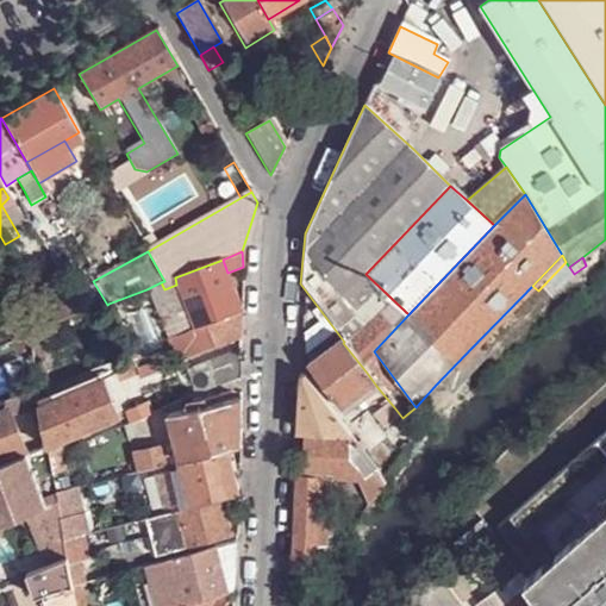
[(227,273),(223,260),(175,277),(176,285),(164,289),(185,333),(241,311),(227,273)]
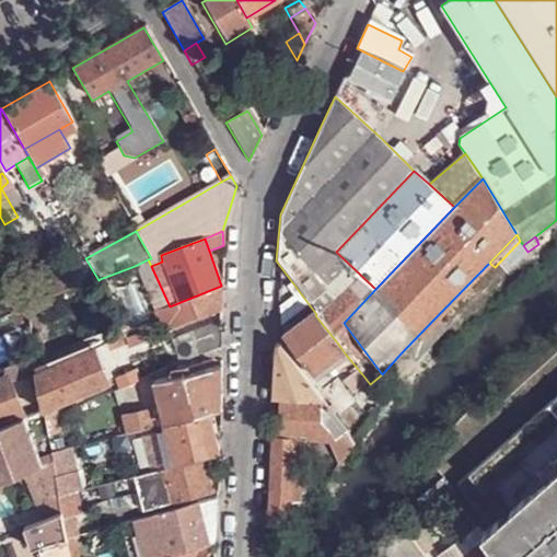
[(151,266),(148,259),(135,266),(153,313),(167,308),(170,306),(151,266)]
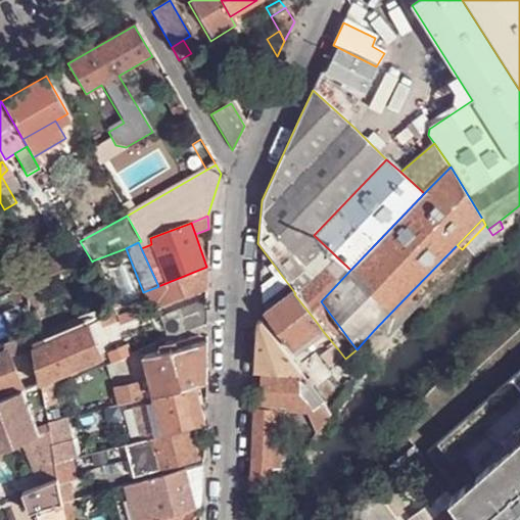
[(65,263),(64,264),(61,265),(65,272),(68,271),(69,271),(65,263)]
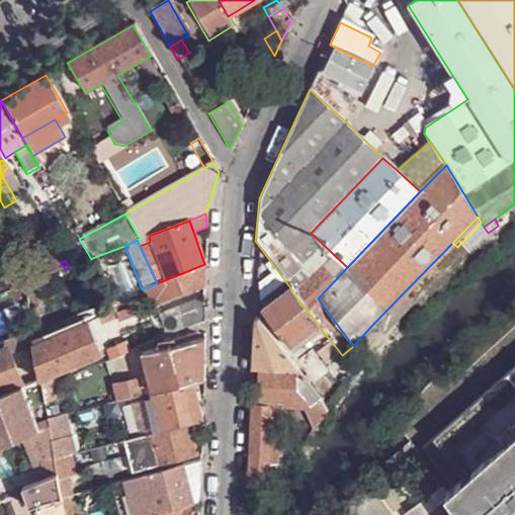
[(204,288),(204,264),(157,283),(155,284),(142,289),(150,311),(204,288)]
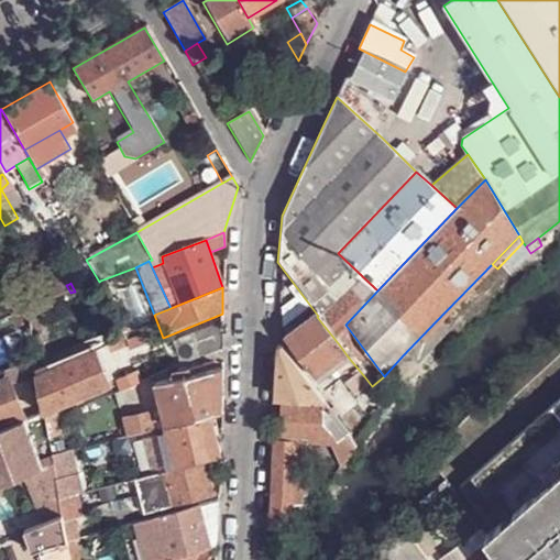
[(314,311),(281,338),(306,371),(339,344),(317,317),(314,311)]
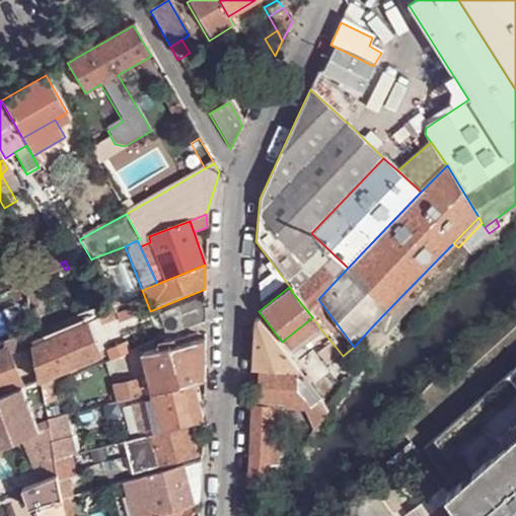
[(408,303),(401,296),(371,327),(378,334),(408,303)]
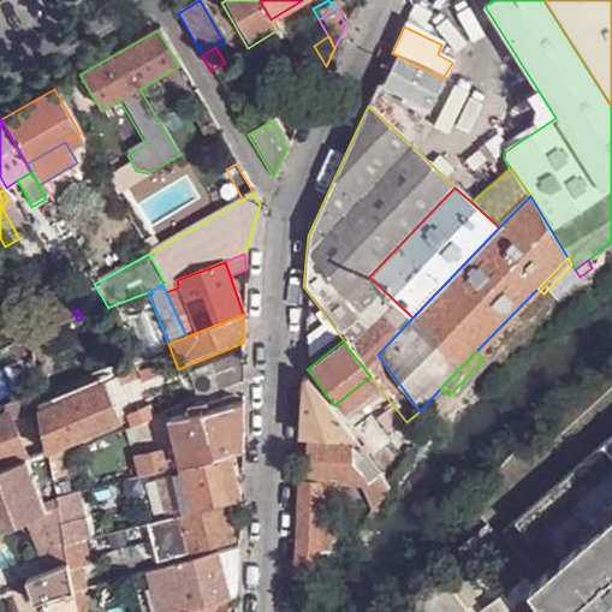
[(191,373),(201,399),(202,398),(196,381),(243,363),(243,355),(232,360),(232,357),(191,373)]
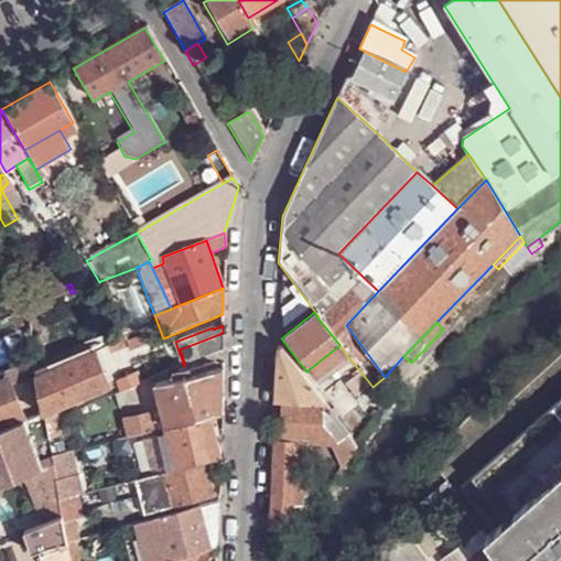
[(222,351),(223,333),(180,349),(185,365),(222,351)]
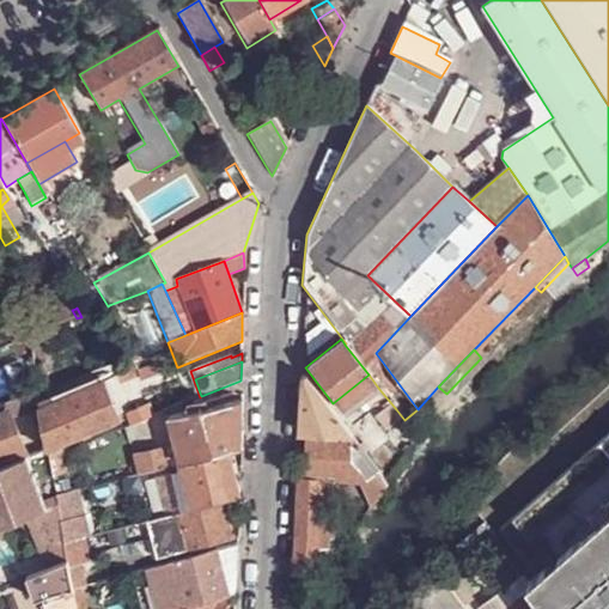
[(138,376),(132,363),(105,372),(109,381),(114,378),(117,383),(138,376)]
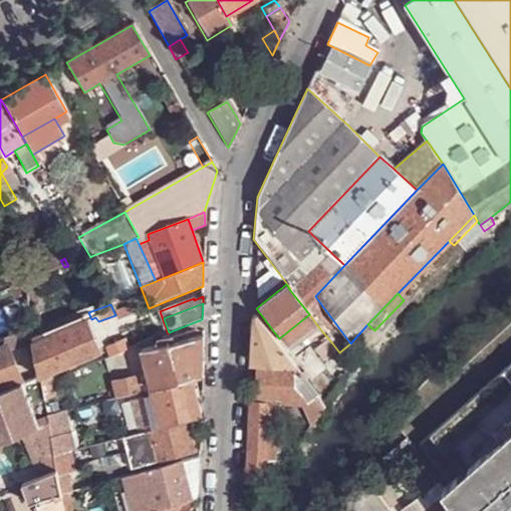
[(309,314),(279,338),(287,348),(310,330),(317,325),(309,314)]
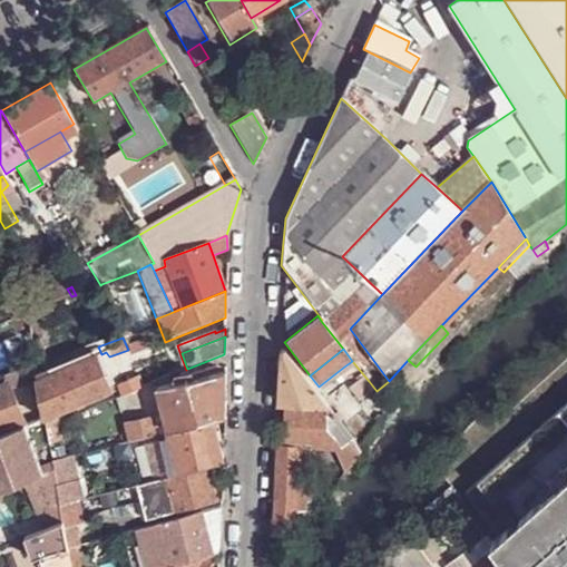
[(283,408),(325,409),(282,352),(279,351),(276,398),(284,398),(283,408)]
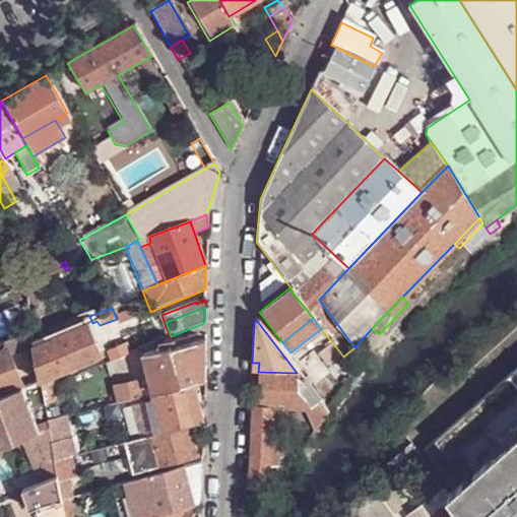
[(100,357),(86,325),(31,345),(31,348),(38,383),(52,378),(100,357)]
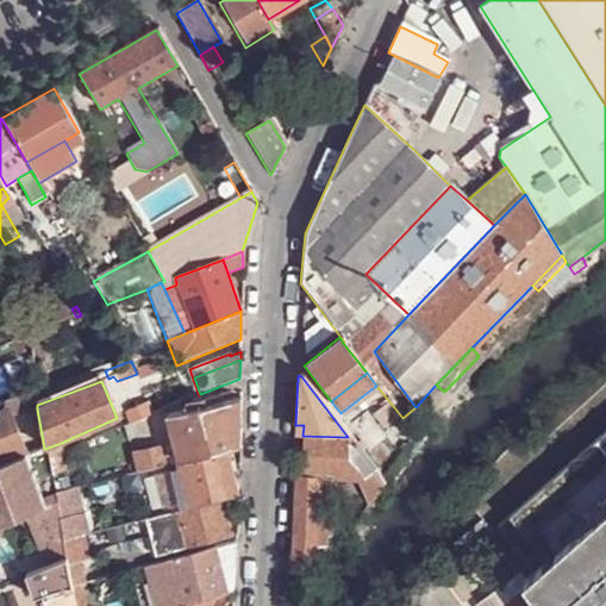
[(376,386),(368,392),(386,414),(394,407),(376,386)]
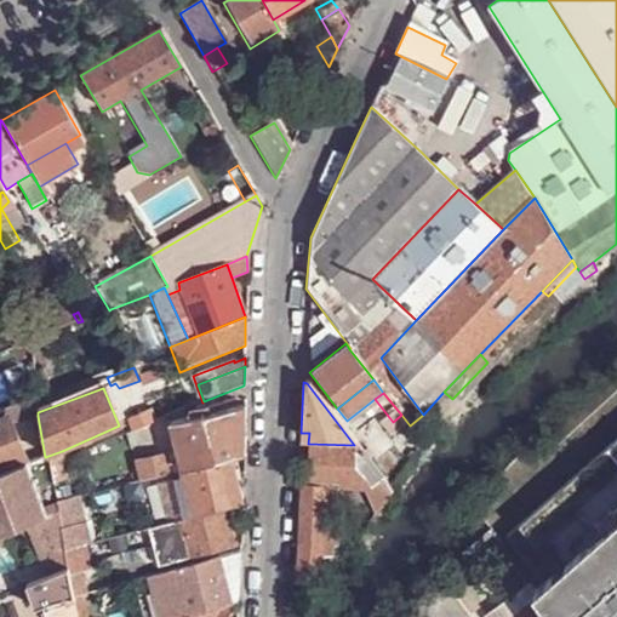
[(0,467),(22,458),(7,422),(38,416),(38,412),(38,410),(35,400),(34,396),(0,410),(0,467)]
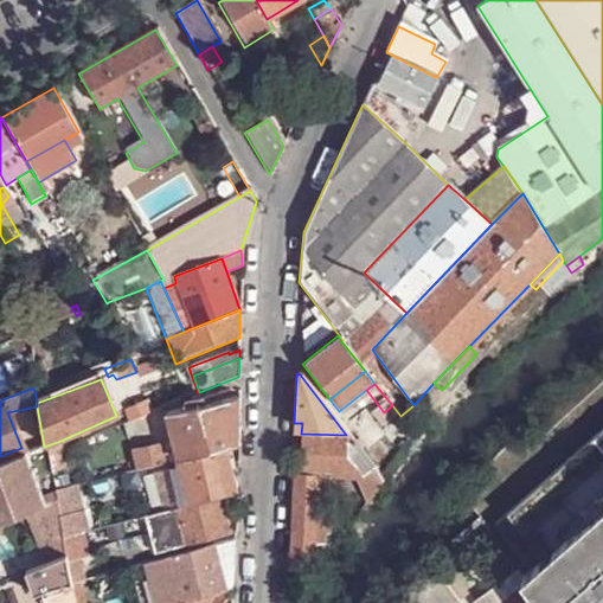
[(218,402),(217,396),(185,404),(186,410),(218,402)]
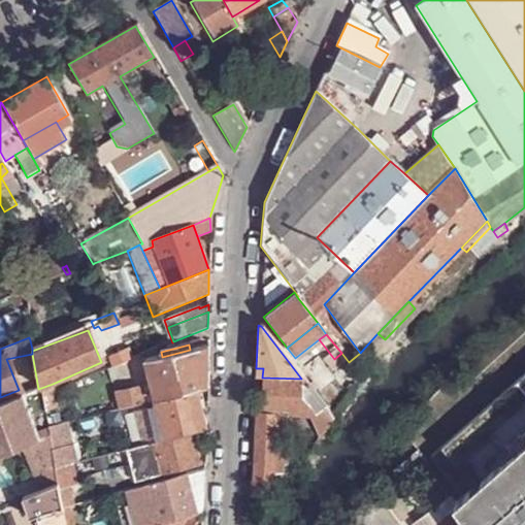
[(207,388),(207,346),(190,350),(162,357),(144,361),(154,400),(207,388)]
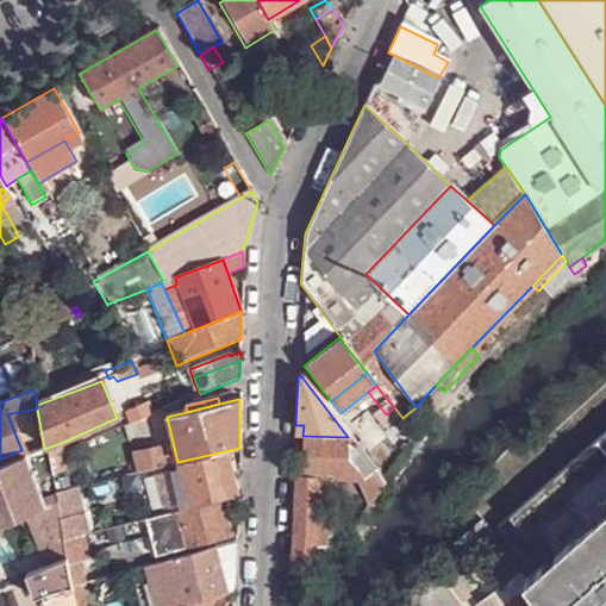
[(394,407),(386,414),(407,442),(417,435),(403,418),(394,407)]
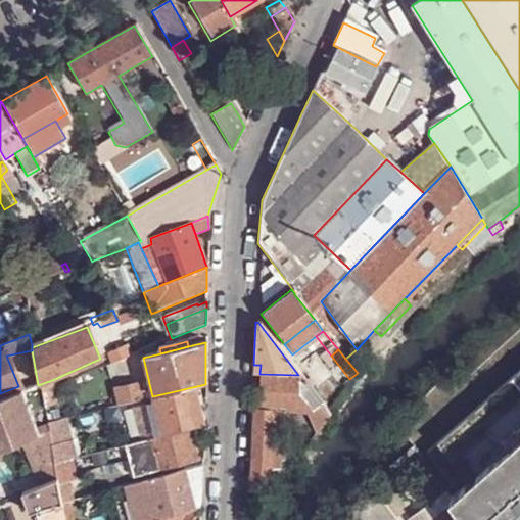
[(130,357),(127,350),(108,359),(110,365),(117,362),(129,358),(130,357)]
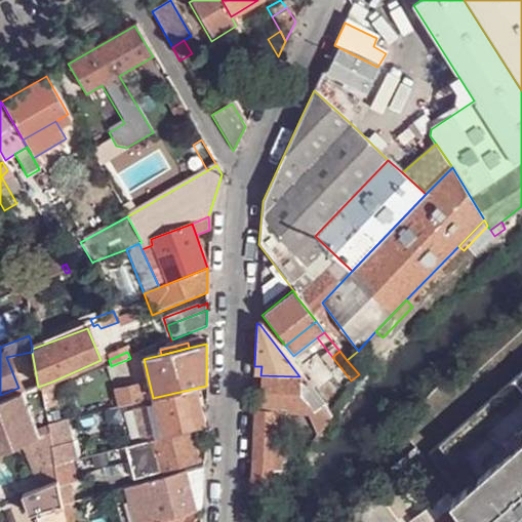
[(134,371),(129,359),(118,363),(122,372),(124,375),(134,371)]
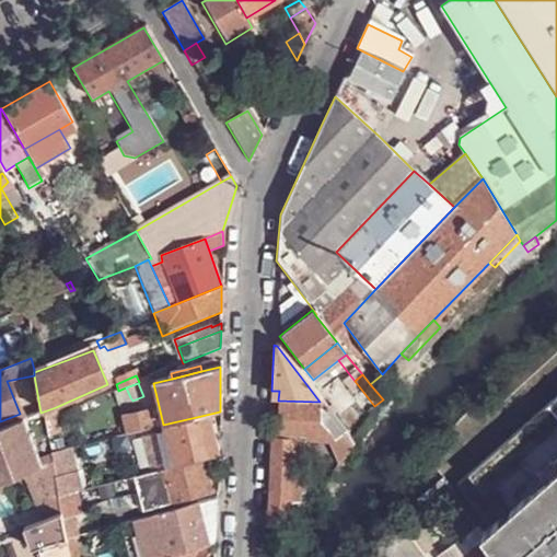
[(130,397),(126,387),(118,391),(115,392),(119,402),(130,397)]
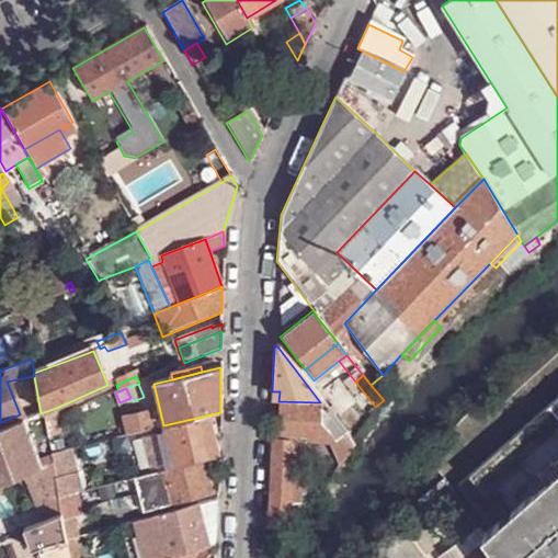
[(557,557),(557,399),(458,487),(489,530),(480,536),(488,546),(496,557),(557,557)]
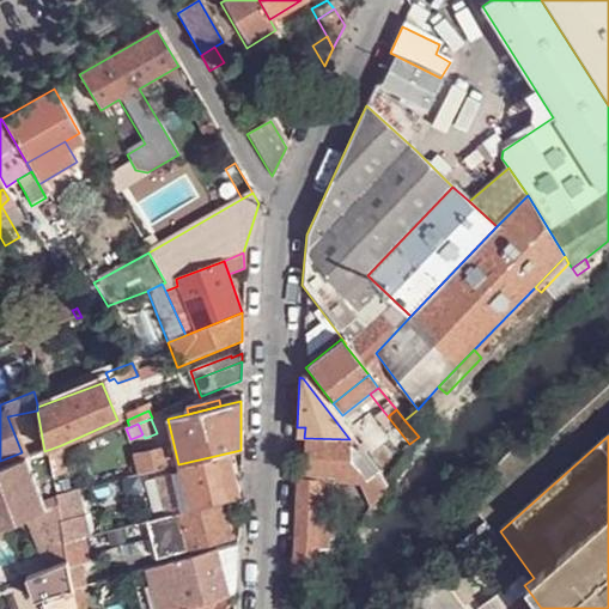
[(372,472),(349,439),(304,438),(304,476),(333,479),(365,477),(372,472)]
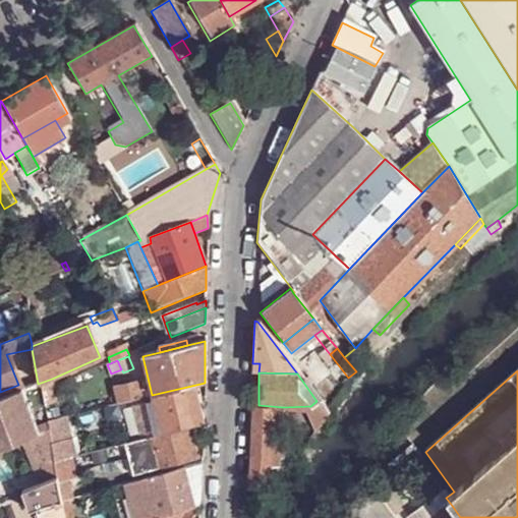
[(55,385),(52,379),(38,384),(40,392),(55,385)]
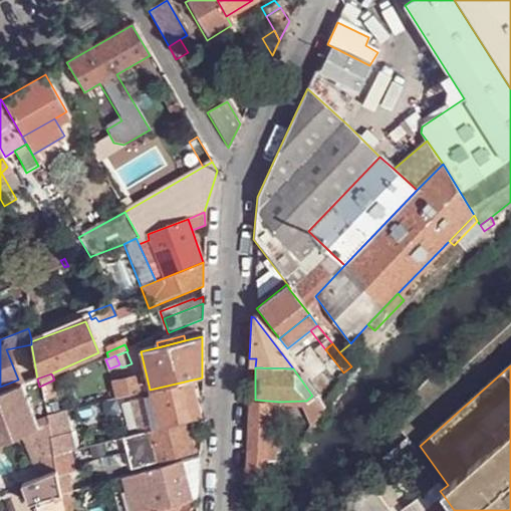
[(140,392),(138,377),(111,384),(114,397),(140,392)]
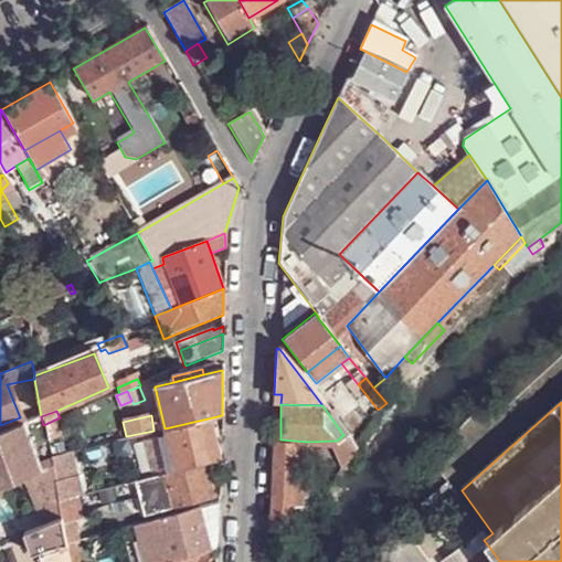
[(60,417),(43,425),(45,442),(65,435),(61,417),(60,417)]
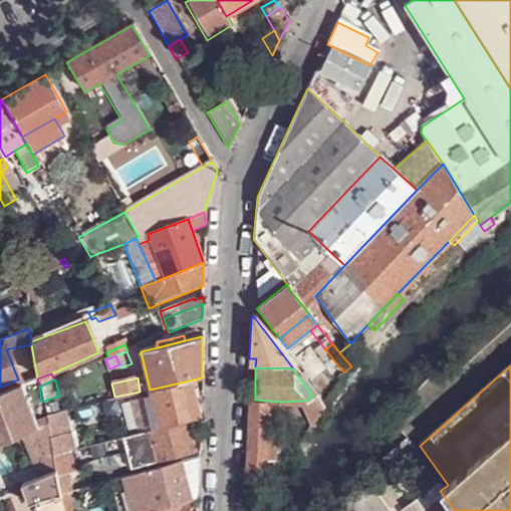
[(198,419),(196,381),(150,393),(151,397),(158,425),(159,428),(186,422),(198,419)]
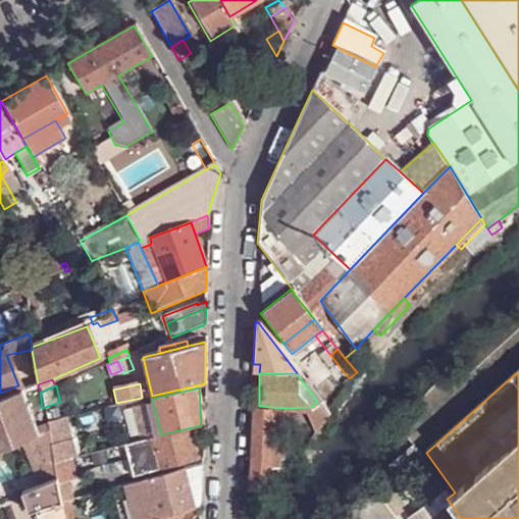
[(36,435),(39,434),(36,429),(23,400),(21,392),(0,400),(0,449),(21,440),(26,438),(36,435)]
